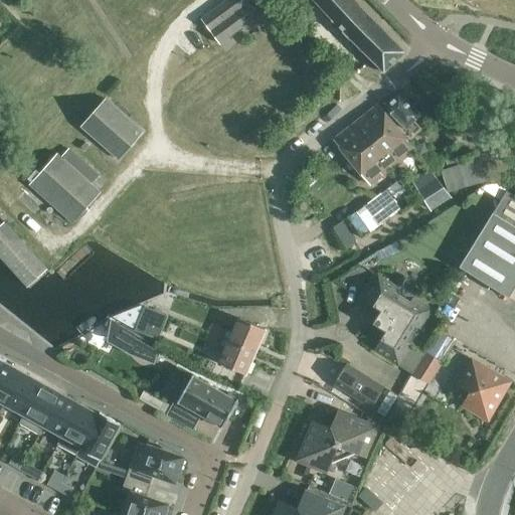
[(219,44),(265,10),(256,0),(226,0),(201,19),(219,44)]
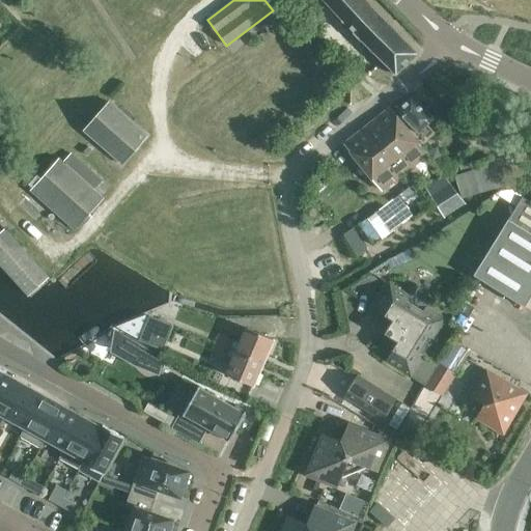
[(325,0),(344,21),(343,22),(362,40),(363,40),(396,73),(416,54),(374,11),(363,0),(325,0)]
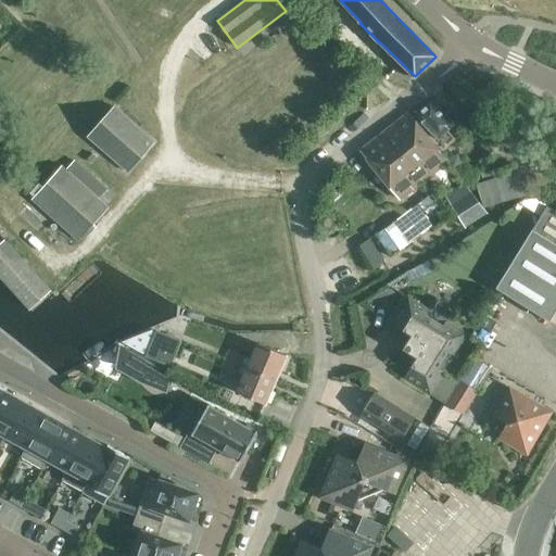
[(447,131),(454,125),(430,101),(415,116),(428,129),(424,134),(447,162),(449,162),(441,153),(446,148),(458,154),(463,146),(456,142),(455,144),(451,142),(455,139),(447,131)]
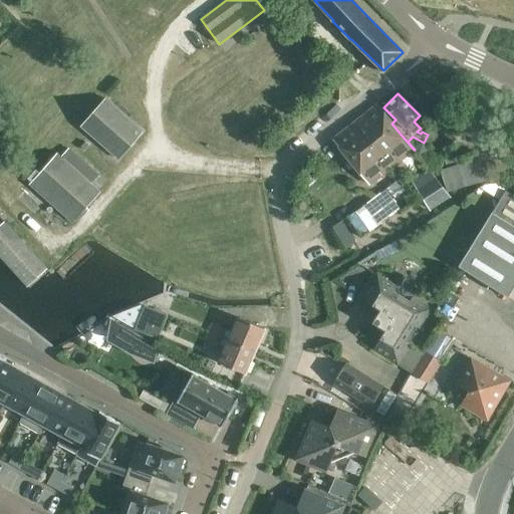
[(143,133),(142,132),(104,98),(80,125),(118,160),(143,133)]
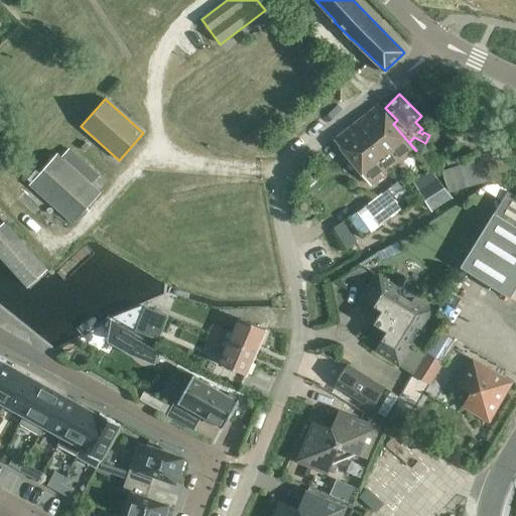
[(415,150),(393,124),(378,106),(356,123),(393,168),(415,150)]
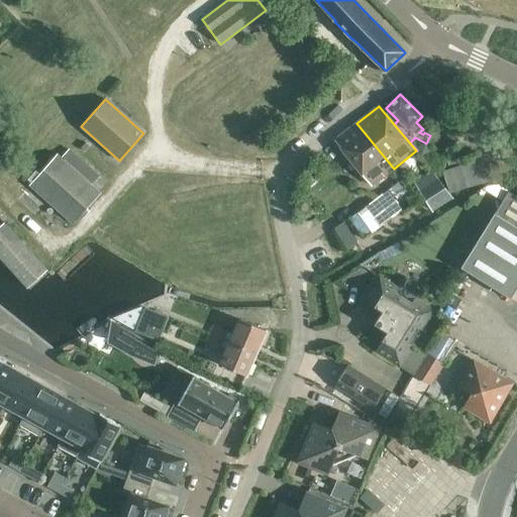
[(372,186),(394,169),(356,123),(335,139),(372,186)]
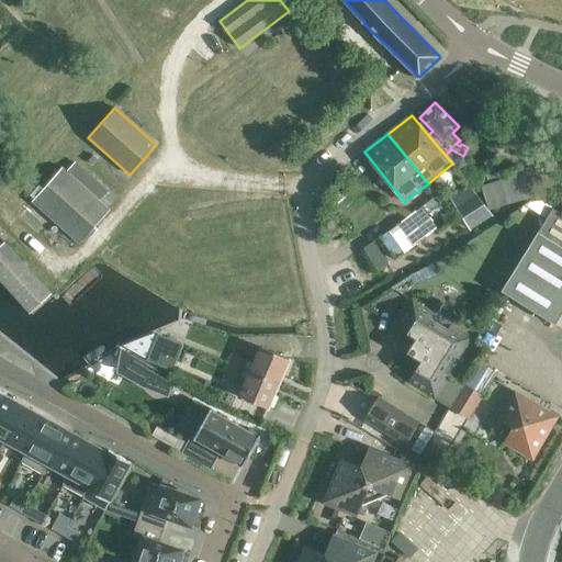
[(32,201),(79,243),(109,210),(100,202),(108,192),(74,163),(65,171),(62,168),(32,201)]
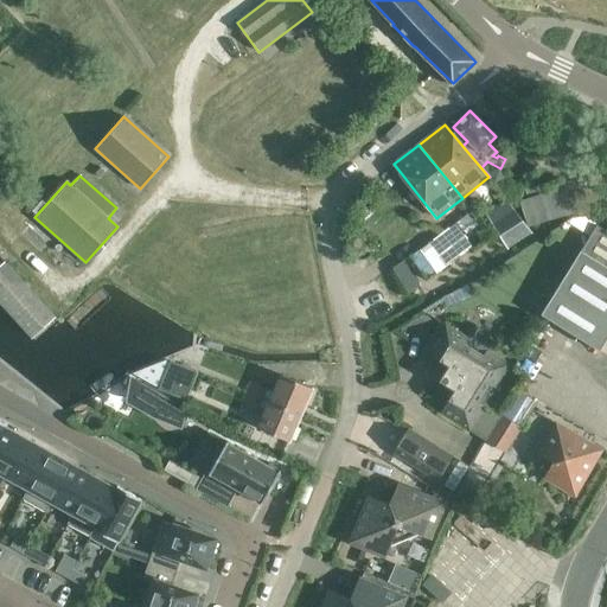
[(564,187),(521,202),(529,228),(573,213),(564,187)]
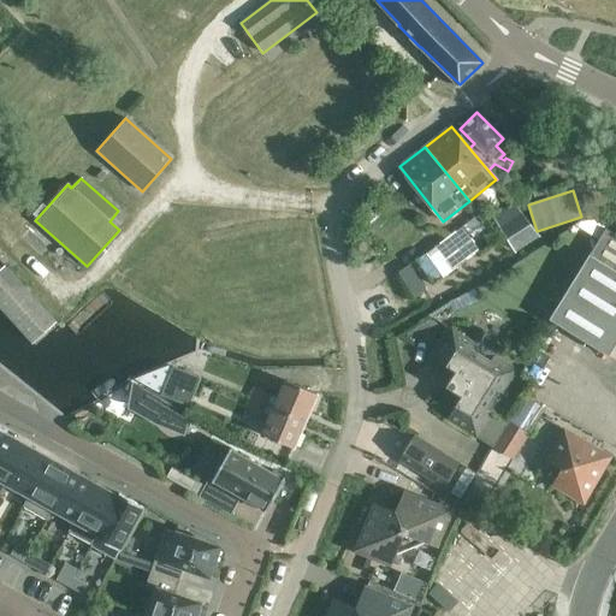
[(522,213),(499,227),(515,252),(539,236),(522,213)]
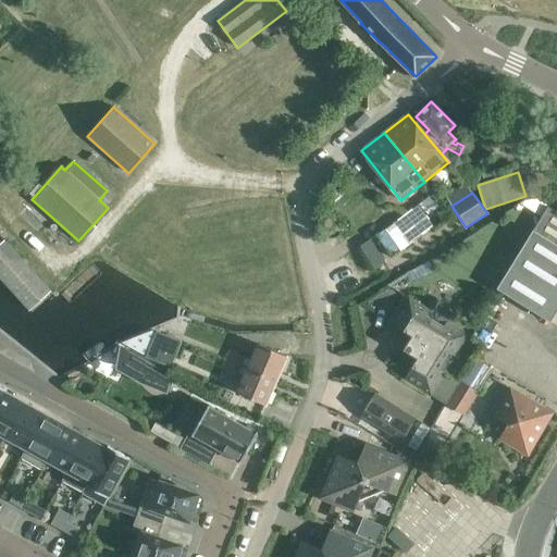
[(379,229),(392,251),(435,227),(422,205),(379,229)]
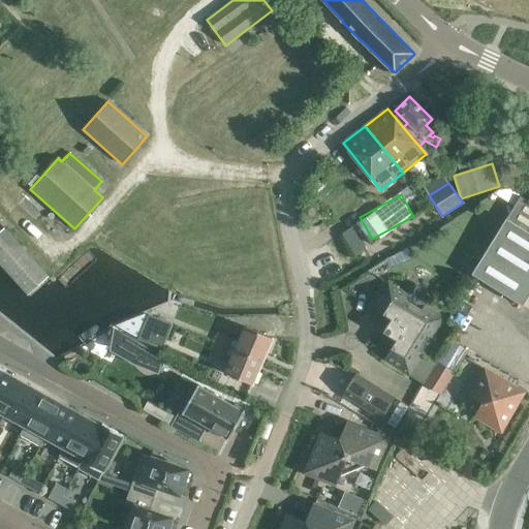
[(528,200),(520,195),(471,274),(522,306),(528,294),(528,200)]
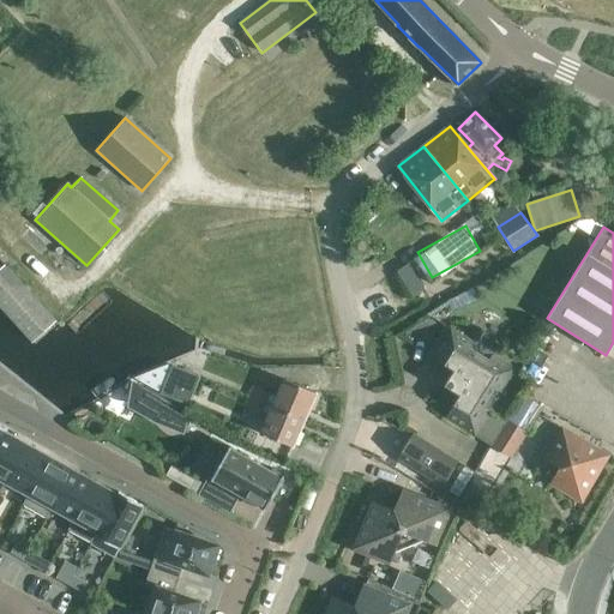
[(566,276),(576,260),(560,250),(549,266),(566,276)]
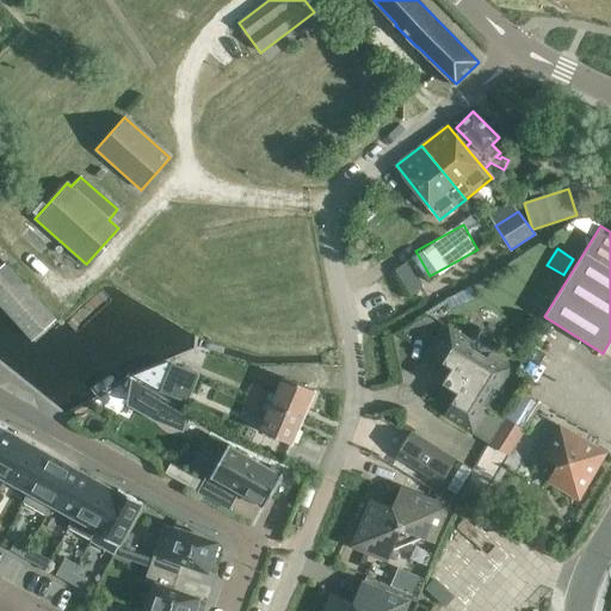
[(412,292),(424,285),(409,260),(397,267),(412,292)]
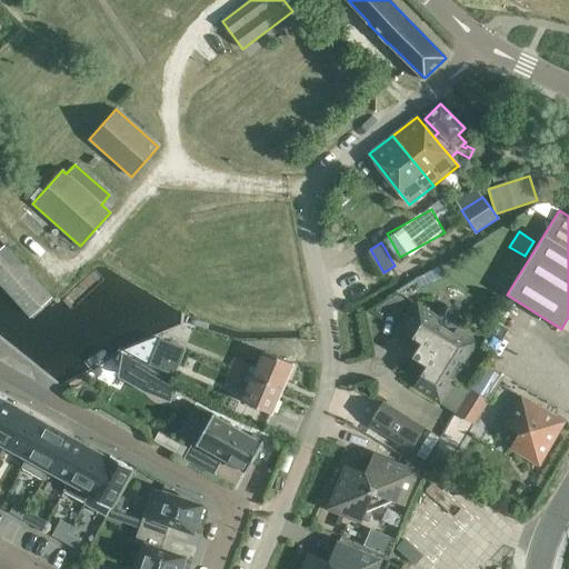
[(36,278),(7,245),(0,249),(0,278),(13,267),(31,288),(18,299),(31,315),(53,296),(37,277),(36,278)]
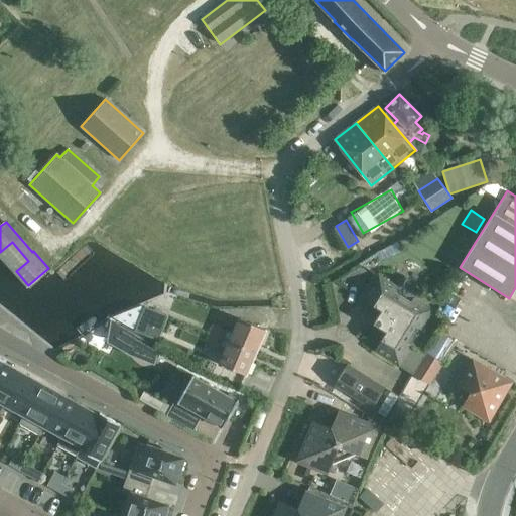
[(413,372),(424,354),(425,352),(412,344),(432,309),(377,275),(363,299),(382,311),(374,325),(387,332),(376,350),(413,372)]
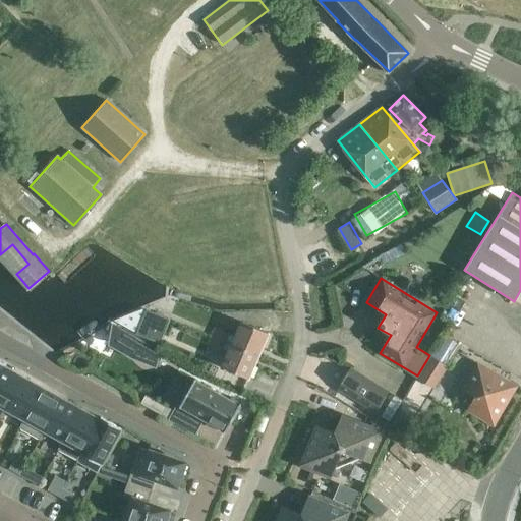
[(137,333),(160,342),(169,320),(147,310),(137,333)]
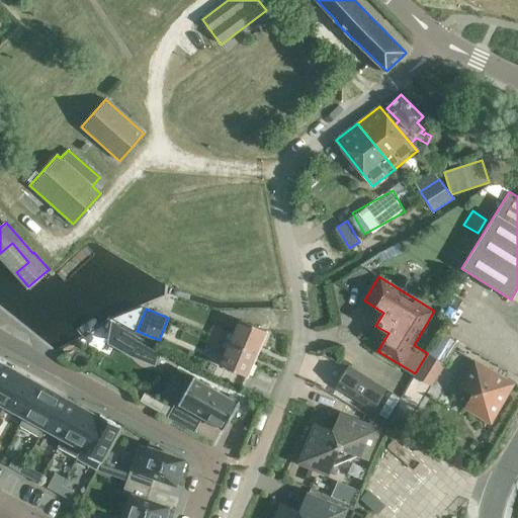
[(213,327),(209,335),(229,342),(256,353),(265,331),(239,320),(233,334),(213,327)]
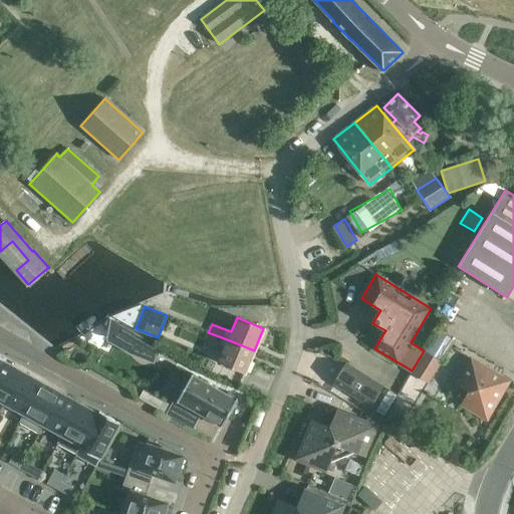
[(107,318),(103,324),(112,329),(110,339),(133,350),(132,351),(133,351),(134,349),(135,348),(135,347),(136,346),(137,346),(138,345),(139,345),(140,345),(142,345),(145,344),(148,342),(107,318)]
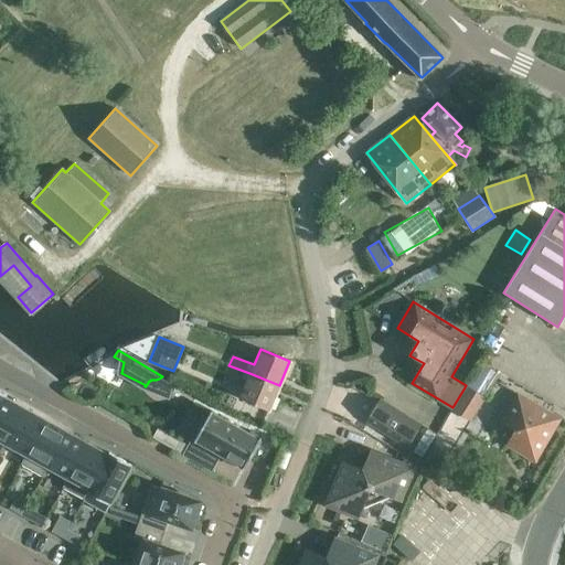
[(228,365),(225,373),(246,382),(240,397),(268,411),(279,385),(249,373),(228,365)]
